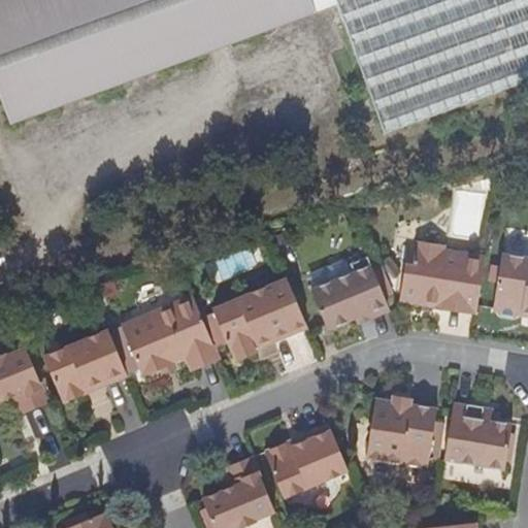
[(0,0),(0,97),(9,124),(318,14),(312,0),(0,0)]
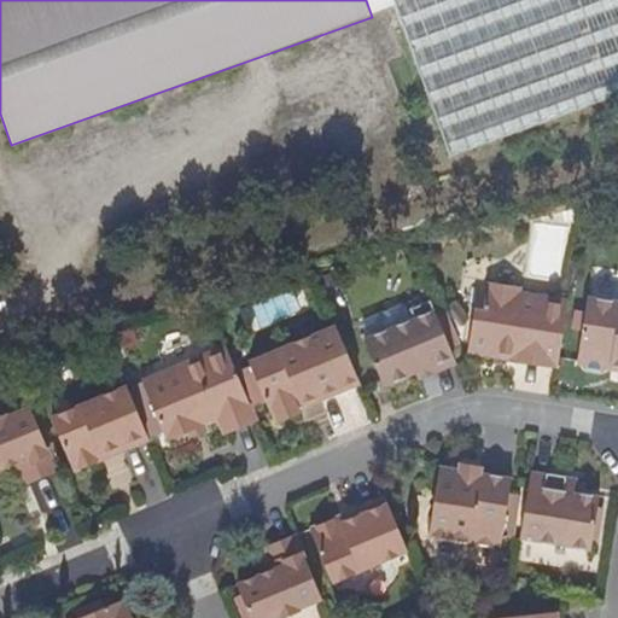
[(617,0),(394,0),(452,157),(617,97),(617,0)]
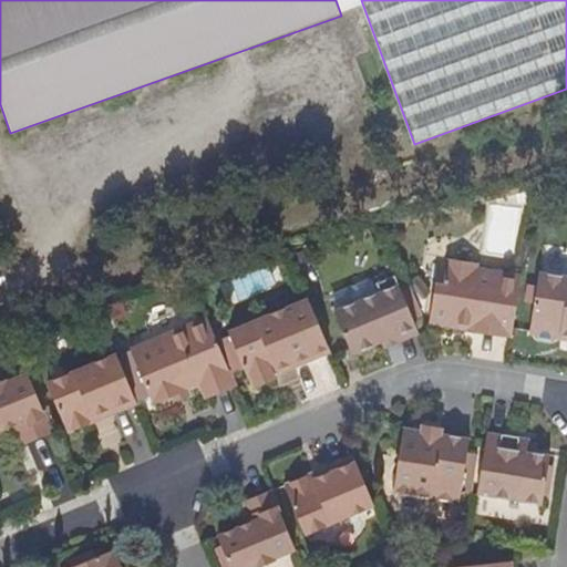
[(471,321),(513,328),(522,275),(482,268),(482,265),(452,260),(447,288),(437,297),(434,325),(470,329),(471,321)]
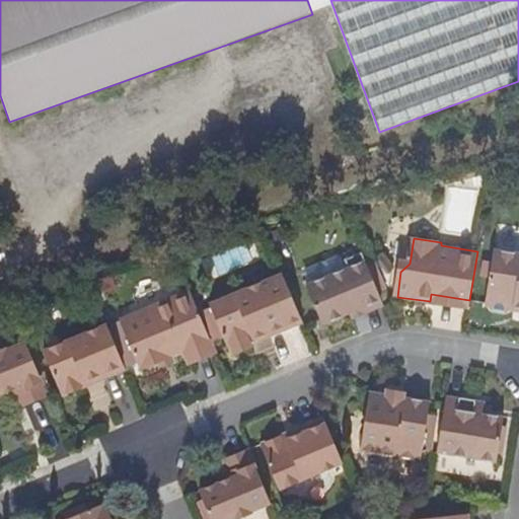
[(518,248),(499,245),(497,256),(494,272),(490,297),(495,298),(497,304),(509,305),(512,302),(515,303),(517,292),(518,292),(518,248)]
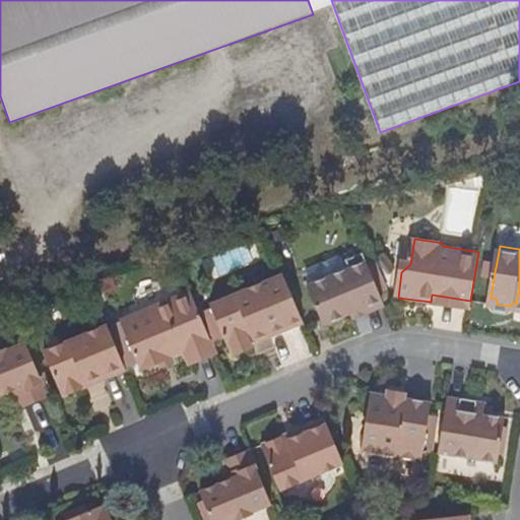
[(349,310),(382,296),(362,249),(345,256),(349,264),(307,281),(324,321),(349,310)]
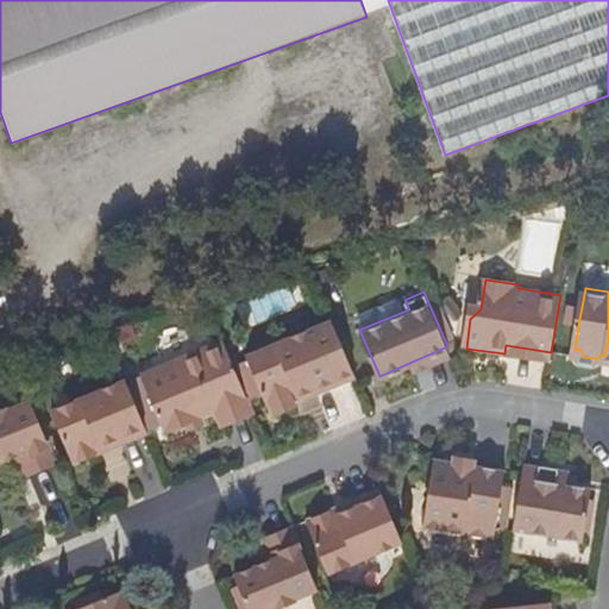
[(570,318),(579,319),(583,301),(573,300),(570,318)]
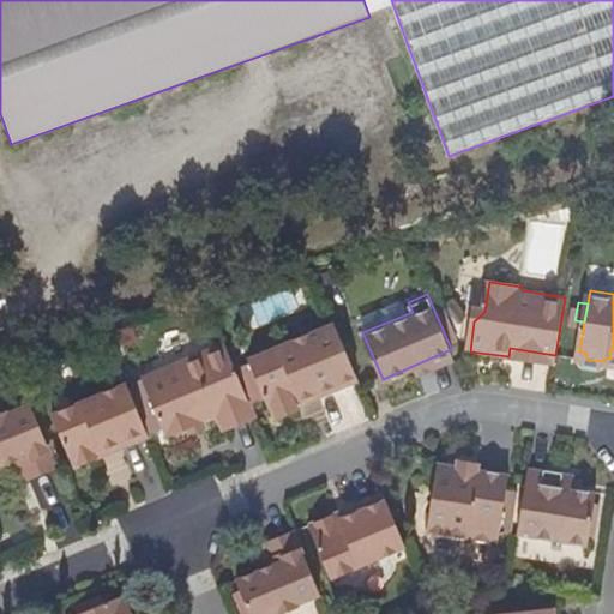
[(298,399),(356,375),(335,320),(251,355),(252,359),(258,374),(274,411),(298,402),(298,399)]
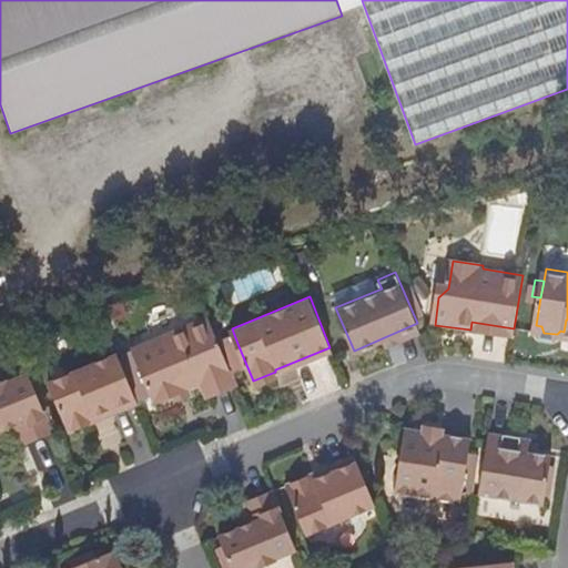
[(206,392),(235,379),(208,314),(132,346),(153,399),(174,392),(186,386),(201,381),(206,392)]
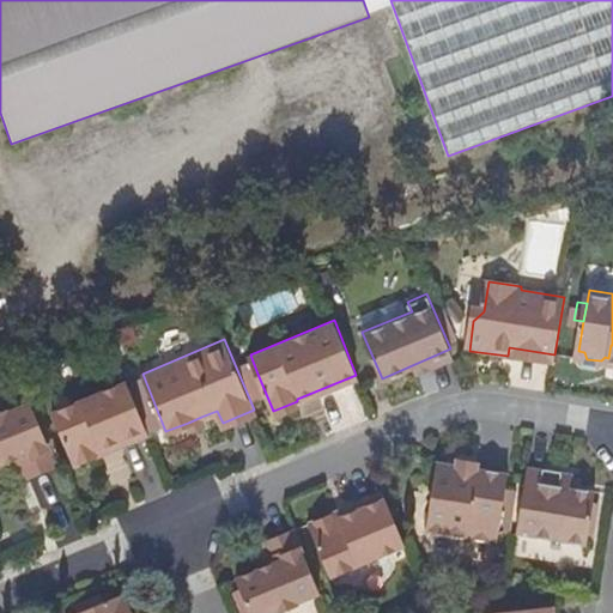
[(553,363),(554,354),(509,347),(508,356),(553,363)]
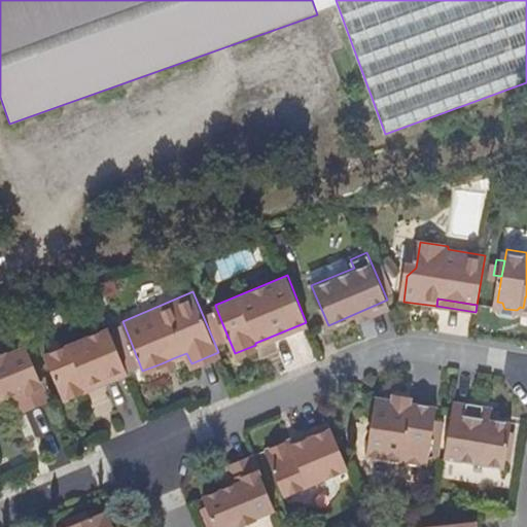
[(389,306),(387,300),(354,314),(356,320),(389,306)]
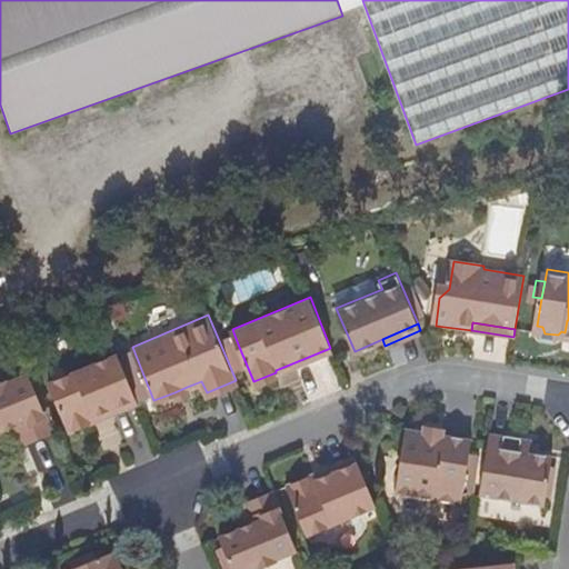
[(230,351),(239,347),(233,332),(225,336),(230,351)]
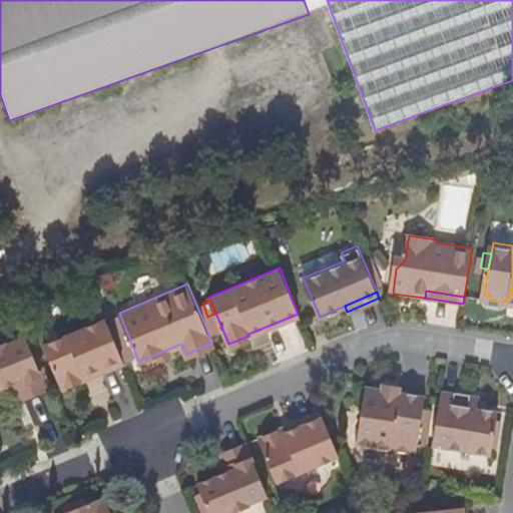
[(62,387),(123,361),(105,318),(44,343),(62,387)]
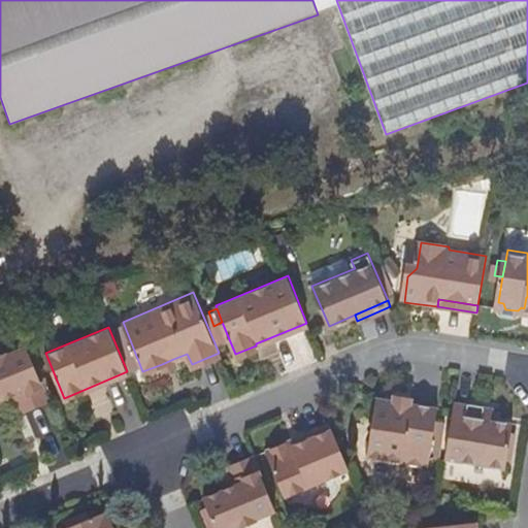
[(26,409),(48,400),(25,343),(0,354),(0,396),(8,393),(18,390),(20,396),(26,409)]
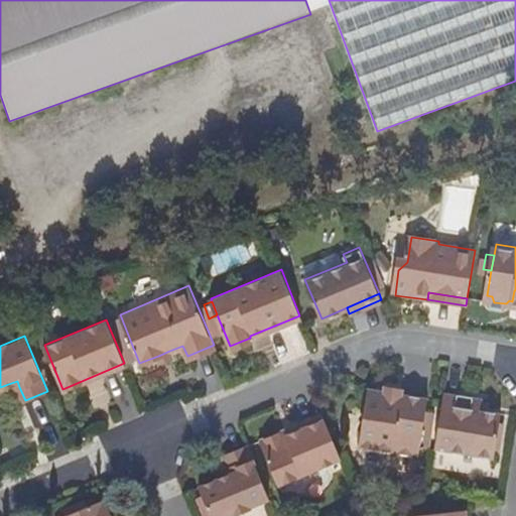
[(169,351),(158,356),(161,362),(172,357),(169,351)]
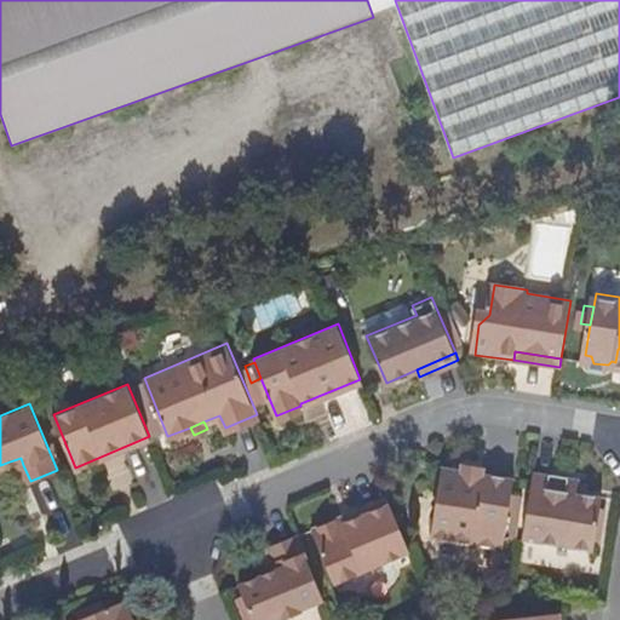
[(13,469),(23,465),(21,458),(10,461),(13,469)]
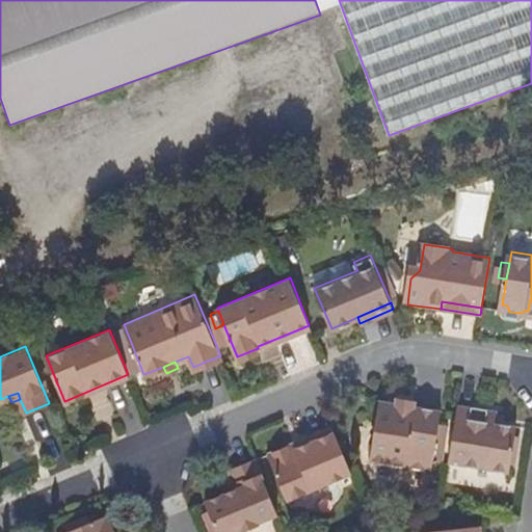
[(400,399),(399,404),(398,413),(413,414),(415,406),(415,401),(400,399)]
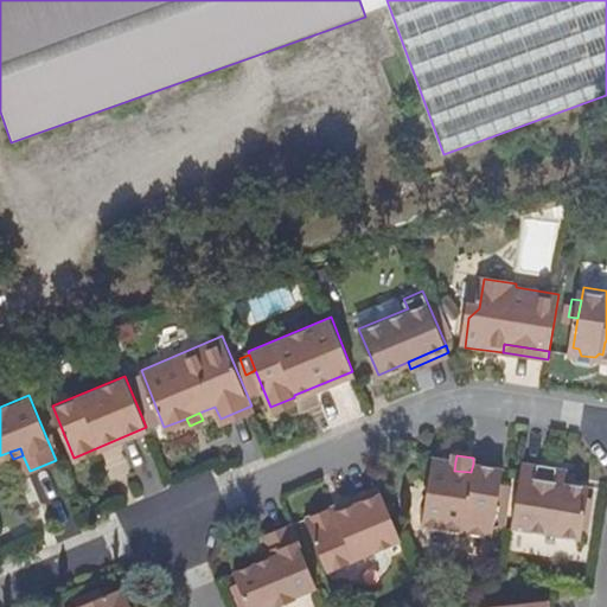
[(498,517),(509,518),(515,487),(503,486),(505,470),(473,464),(471,472),(454,471),(455,461),(435,458),(425,524),(494,535),(496,528),(498,517)]
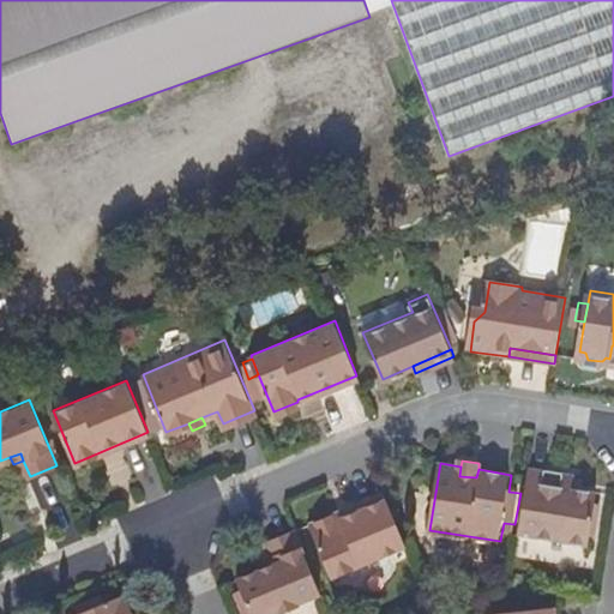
[(528,470),(518,534),(589,545),(597,493),(583,491),(573,489),(576,480),(576,477),(528,470)]
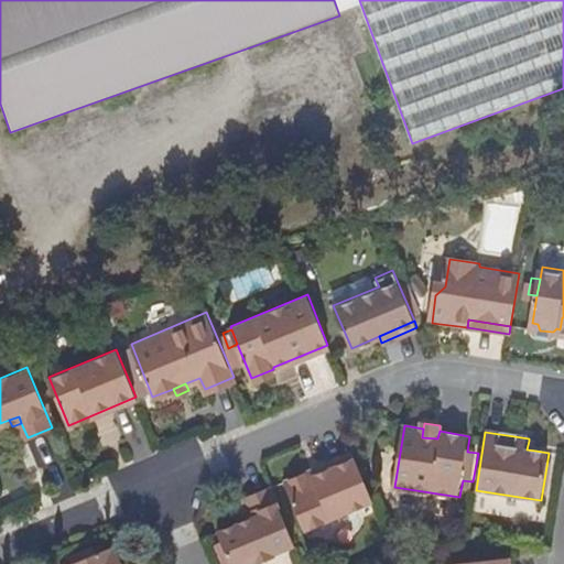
[(527,449),(535,451),(537,442),(529,441),(527,449)]
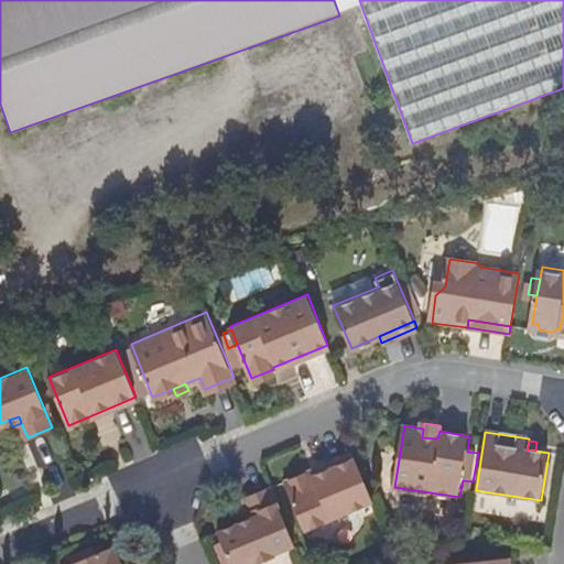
[(303,530),(372,501),(353,454),(283,483),(303,530)]
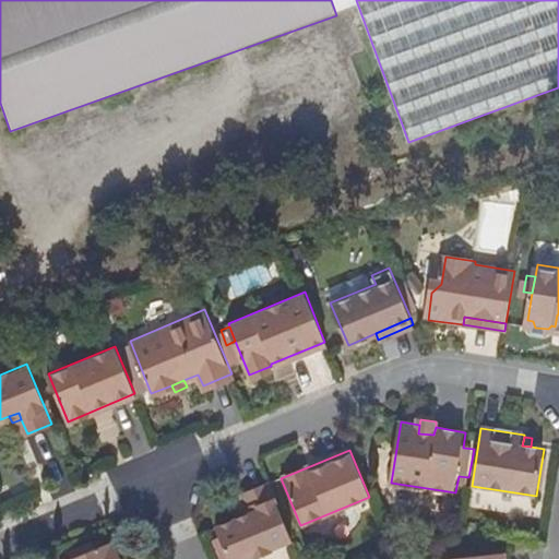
[(459,476),(456,486),(467,487),(468,477),(459,476)]
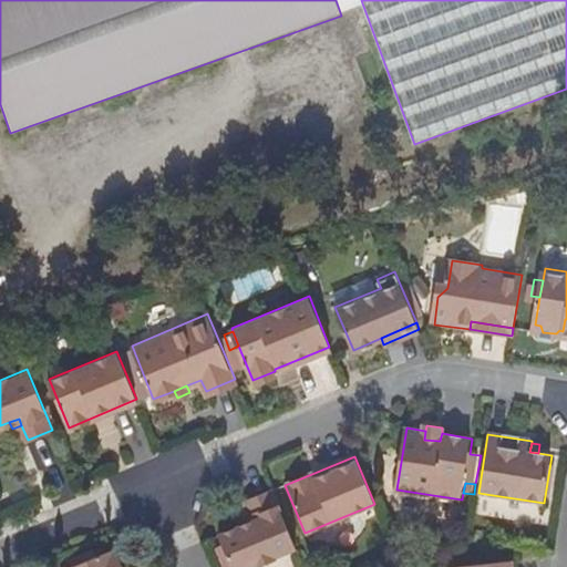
[(245,527),(285,519),(272,491),(244,502),(248,516),(251,524),(245,527)]
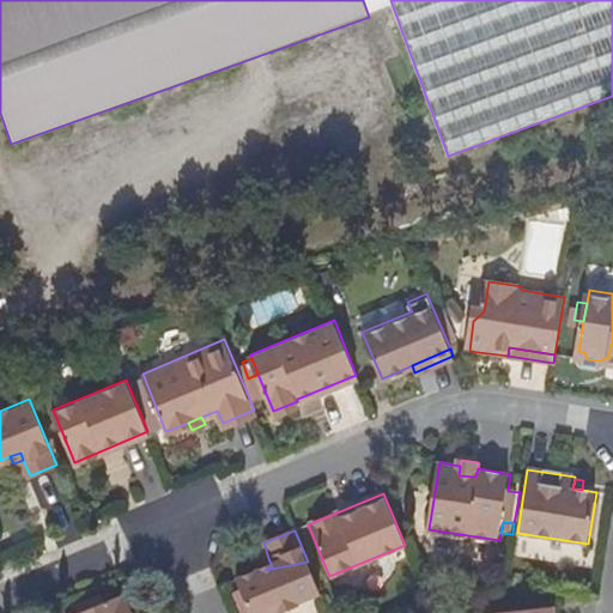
[(261,560),(265,570),(272,566),(268,558),(261,560)]
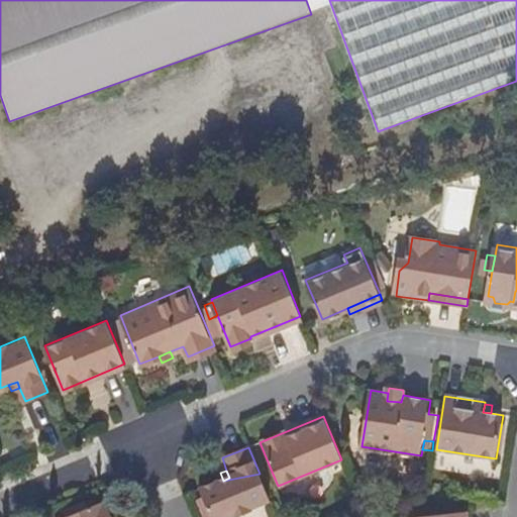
[(251,508),(271,500),(260,474),(223,481),(201,489),(212,516),(228,516),(231,516),(233,516),(237,516),(249,513),(251,508)]
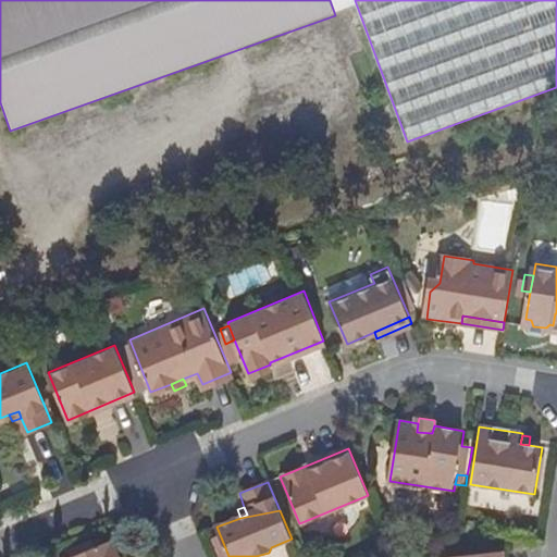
[(118,556),(111,539),(94,546),(93,541),(67,551),(70,556),(118,556)]
